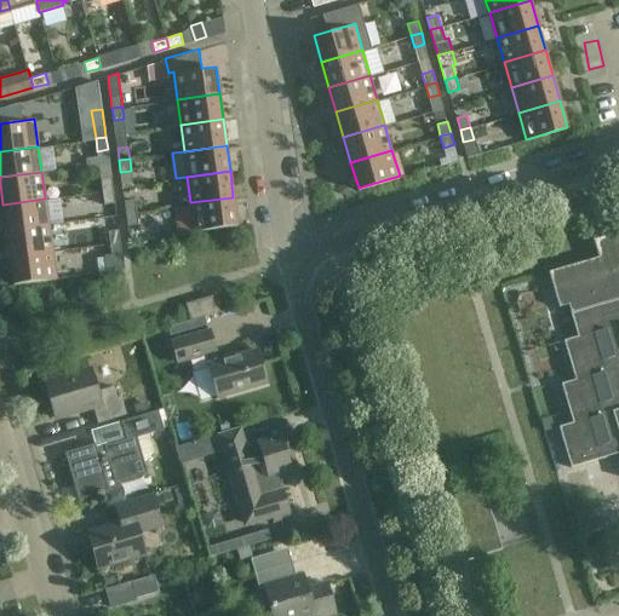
[(103,190),(113,189),(112,177),(101,178),(103,190)]
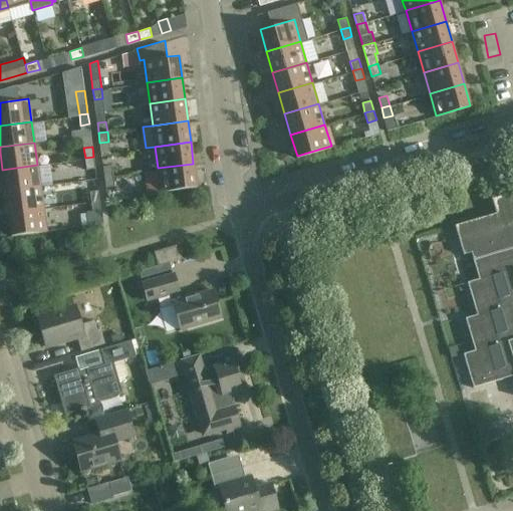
[(95,167),(93,157),(85,158),(86,168),(95,167)]
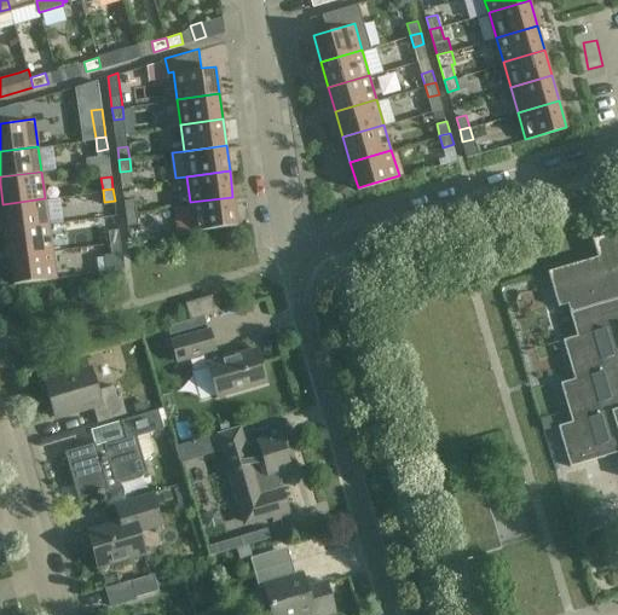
[(126,212),(137,210),(134,197),(125,199),(126,212)]
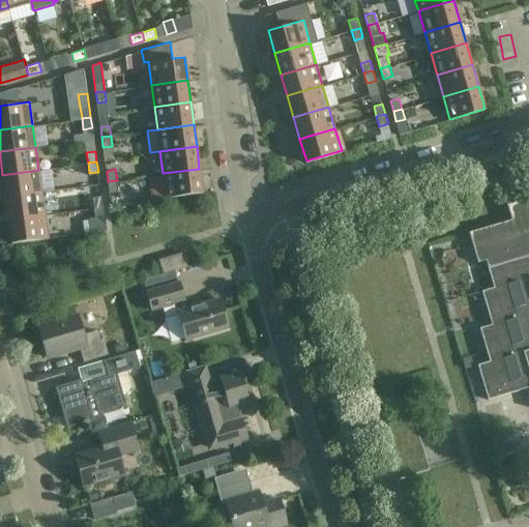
[(203,192),(199,169),(163,173),(167,197),(203,192)]
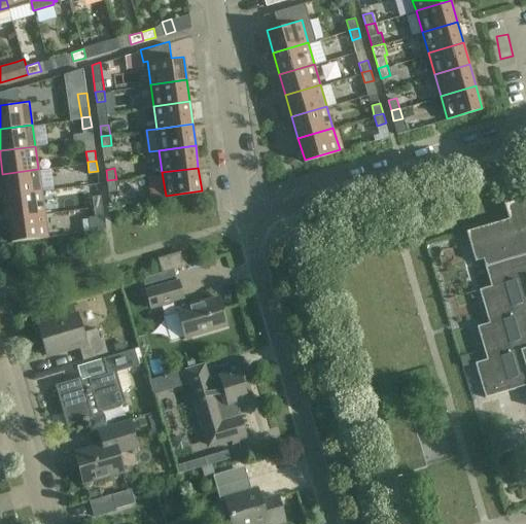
[(41,190),(38,169),(2,174),(5,196),(41,190)]
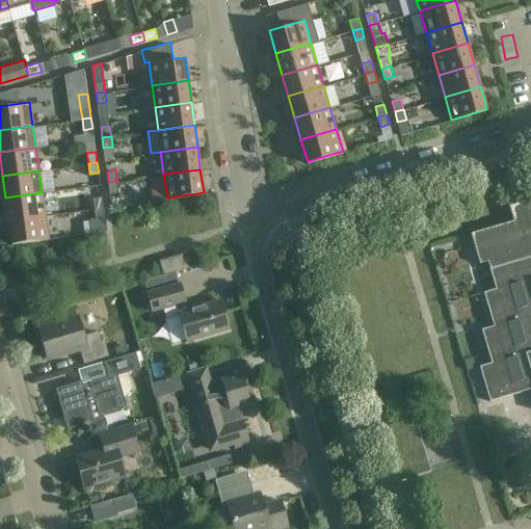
[(118,191),(117,181),(108,182),(109,192),(118,191)]
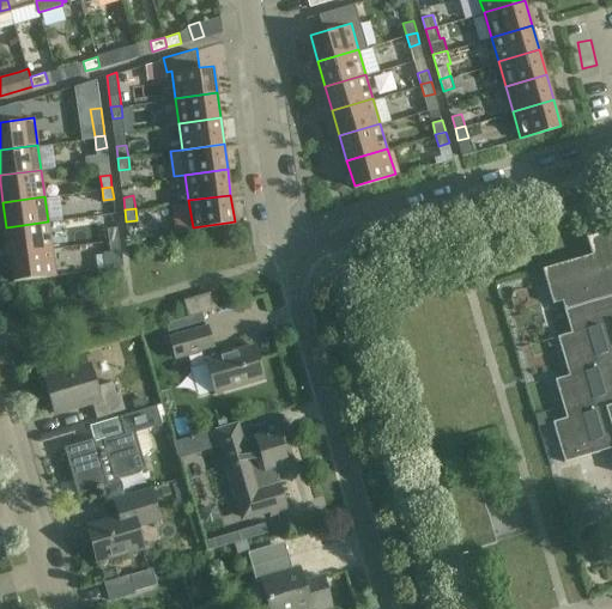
[(10,253),(52,247),(48,221),(6,227),(10,253)]
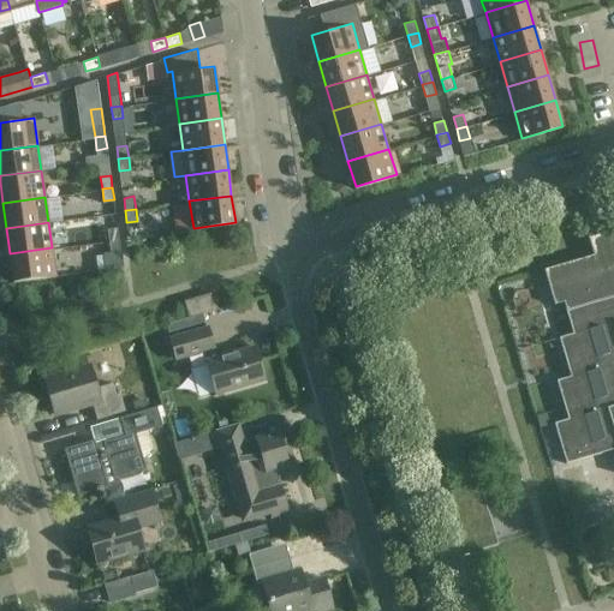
[(107,228),(109,240),(119,239),(118,226),(107,228)]
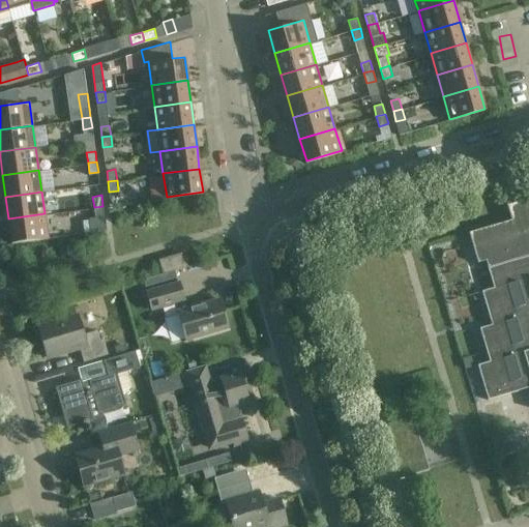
[(528,196),(507,203),(511,218),(469,231),(477,261),(486,259),(488,265),(494,286),(481,290),(492,323),(479,326),(490,360),(477,363),(488,398),(528,385),(528,196)]
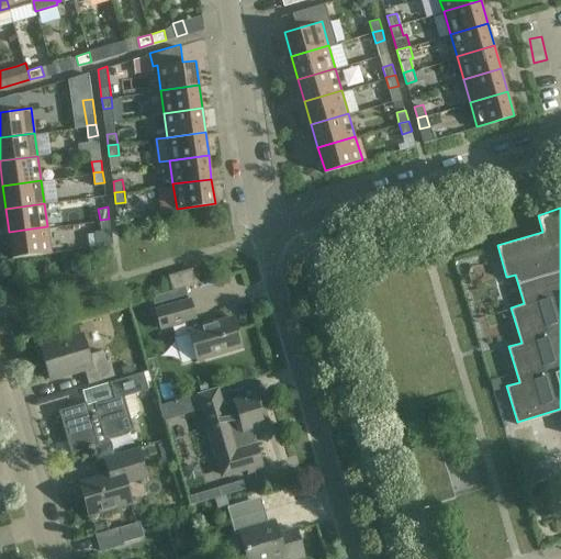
[(111,230),(109,219),(100,220),(101,231),(111,230)]
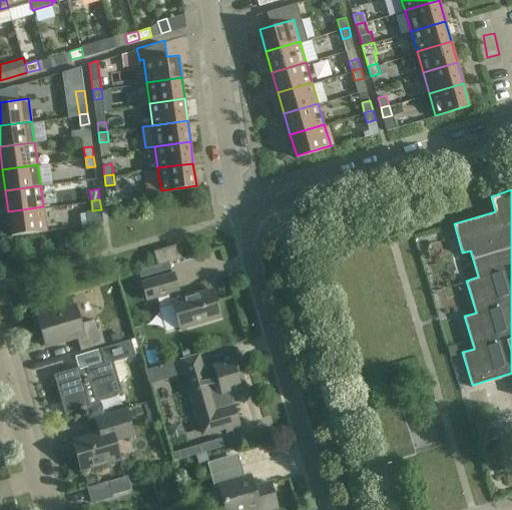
[(46,229),(43,206),(8,211),(11,234),(46,229)]
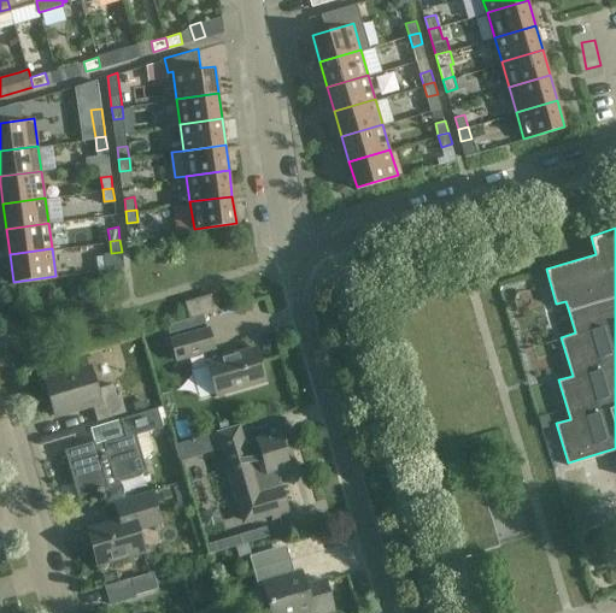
[(189,317),(218,308),(213,292),(185,300),(189,317)]
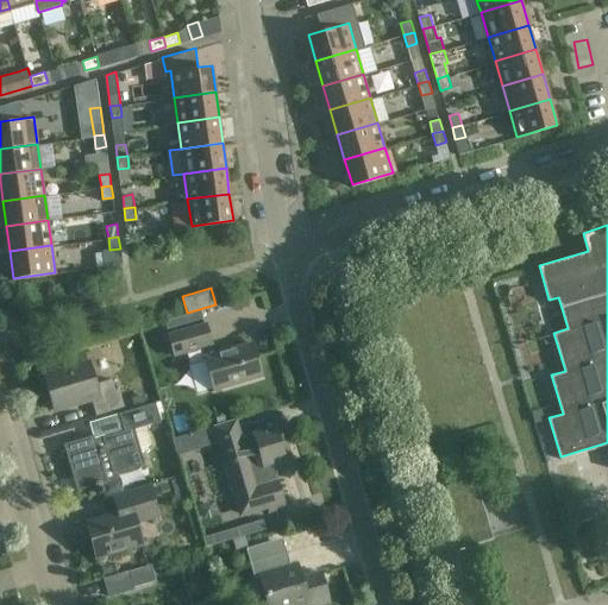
[(175,354),(201,346),(214,390),(262,376),(252,341),(214,352),(212,344),(212,342),(206,322),(168,333),(175,354)]
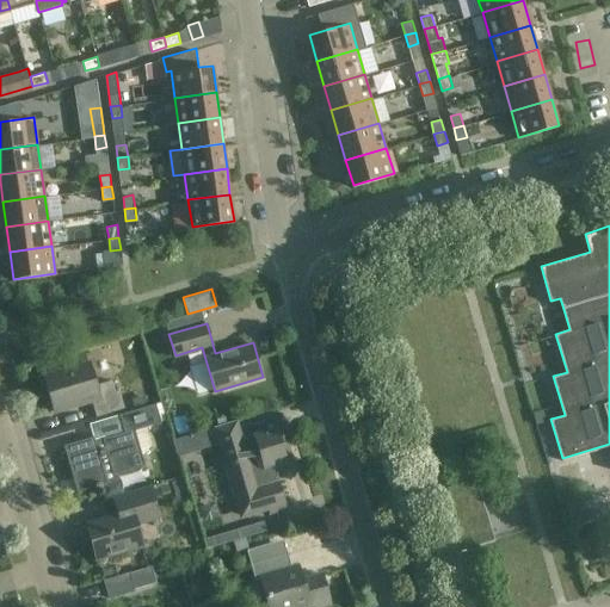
[(54,409),(92,398),(97,415),(125,407),(119,389),(116,390),(112,378),(96,383),(90,361),(44,375),(54,409)]
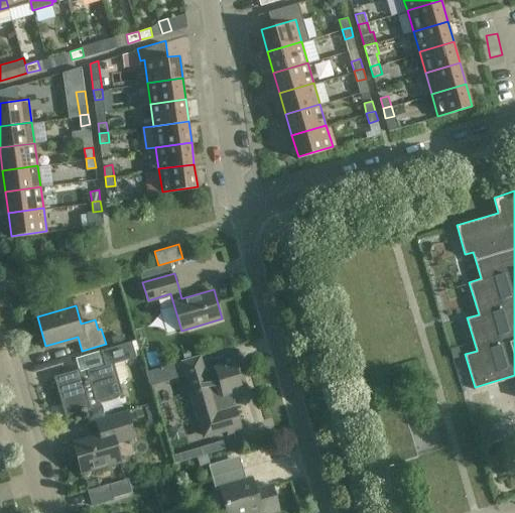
[(113,346),(125,342),(122,333),(110,336),(113,346)]
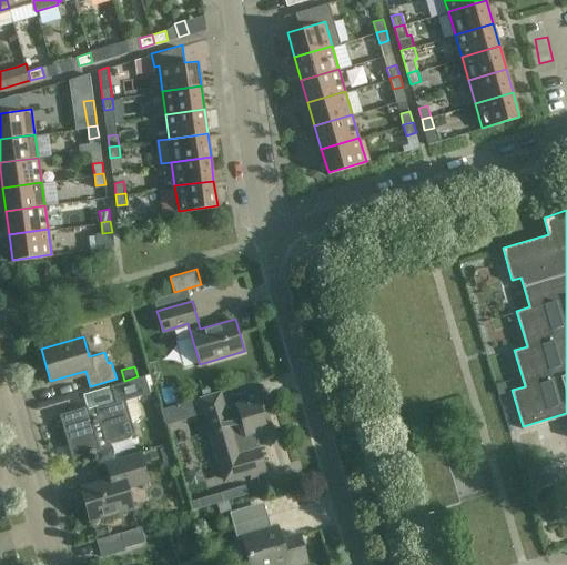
[(88,410),(87,405),(60,414),(72,456),(89,452),(90,454),(95,452),(94,450),(100,449),(94,430),(102,427),(105,440),(134,431),(125,400),(150,392),(144,375),(138,376),(124,381),(111,385),(117,402),(88,410)]
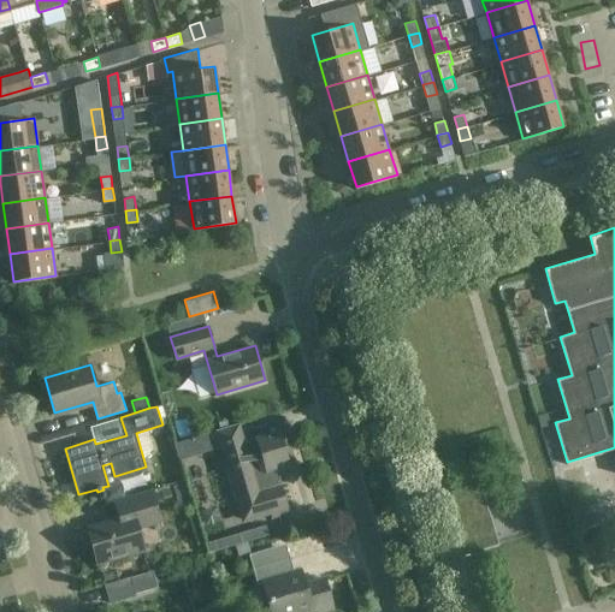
[(279,429),(246,439),(240,422),(208,432),(213,449),(224,445),(230,465),(226,467),(235,499),(240,498),(244,517),(270,510),(271,516),(271,518),(290,512),(277,469),(290,465),(279,429)]
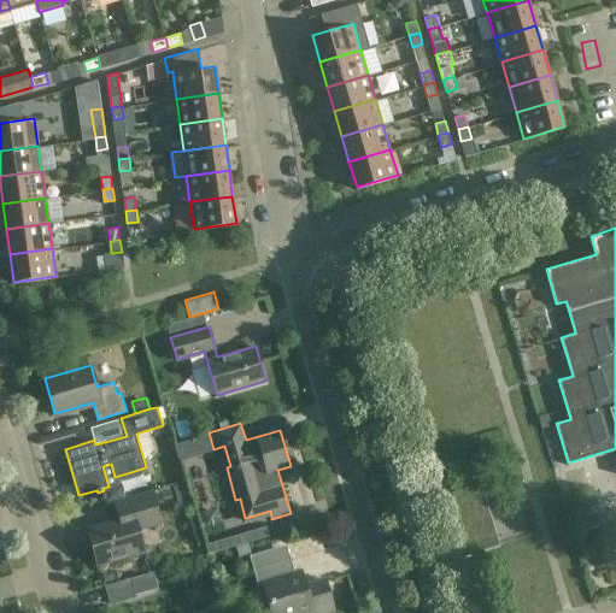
[(211,451),(206,434),(175,443),(180,460),(211,451)]
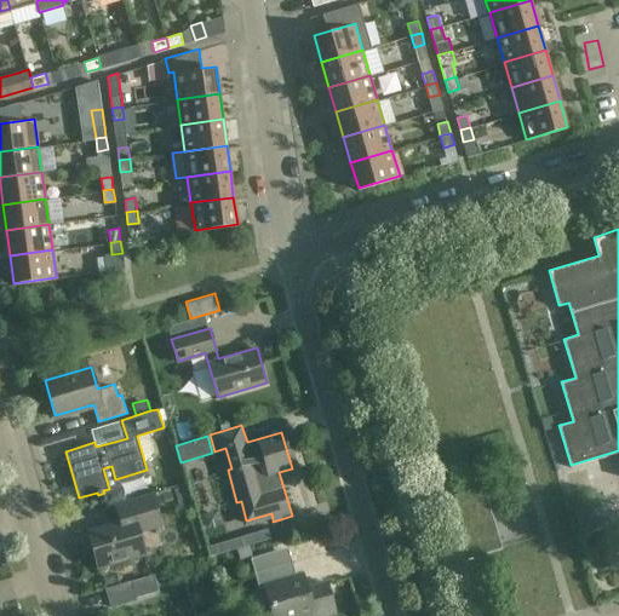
[(170,489),(155,493),(158,502),(172,498),(170,489)]
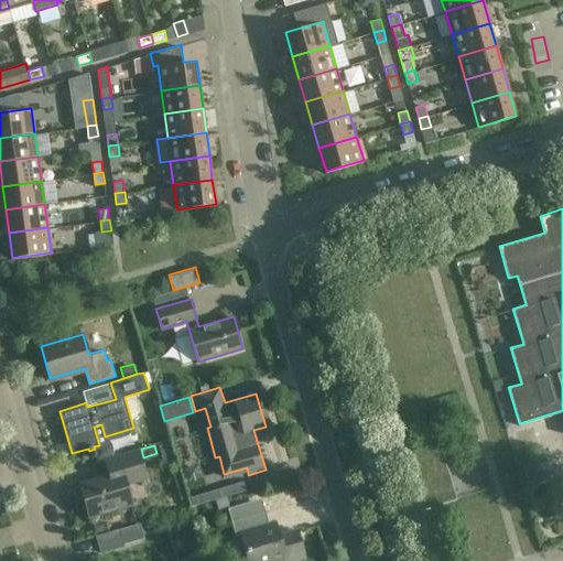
[(137,448),(105,457),(110,474),(80,483),(90,515),(131,503),(125,483),(145,476),(137,448)]
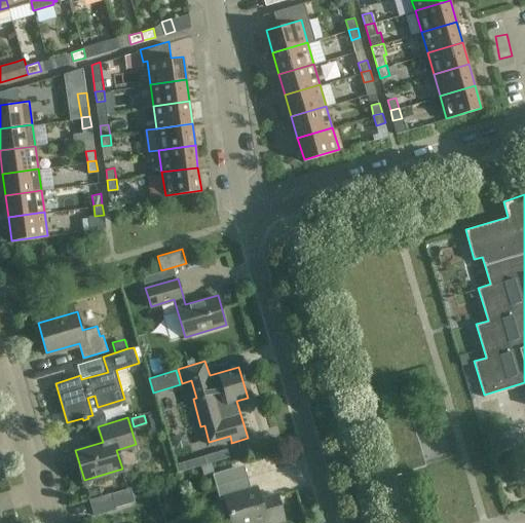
[(256,487),(252,488),(248,476),(216,485),(220,498),(225,497),(231,522),(258,522),(265,521),(265,522),(284,518),(276,494),(260,499),(256,487)]
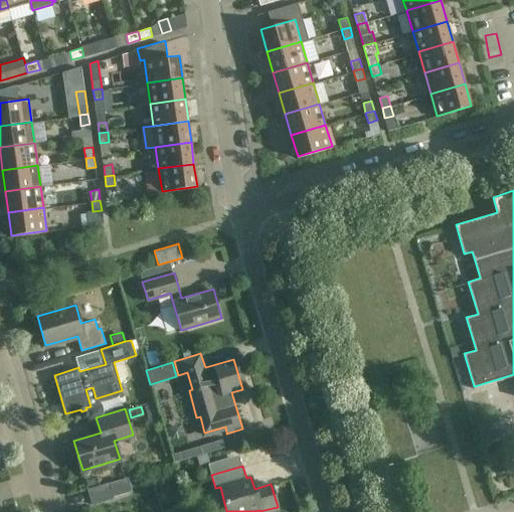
[(89,486),(99,483),(96,473),(86,476),(89,486)]
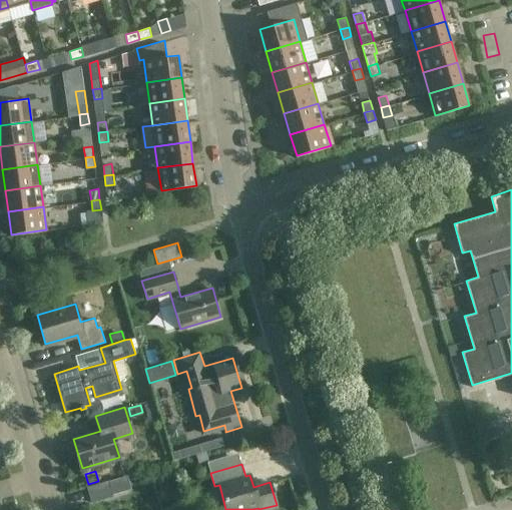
[(88,487),(92,501),(112,495),(108,481),(88,487)]
